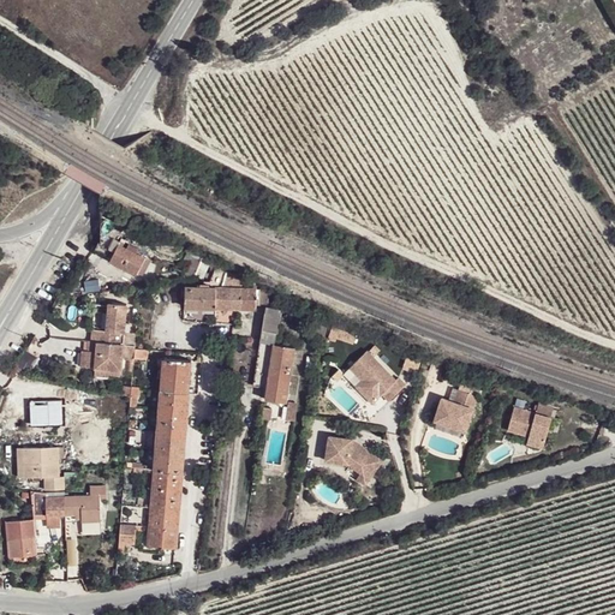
[(102,251),(111,256),(123,233),(113,228),(102,251)]
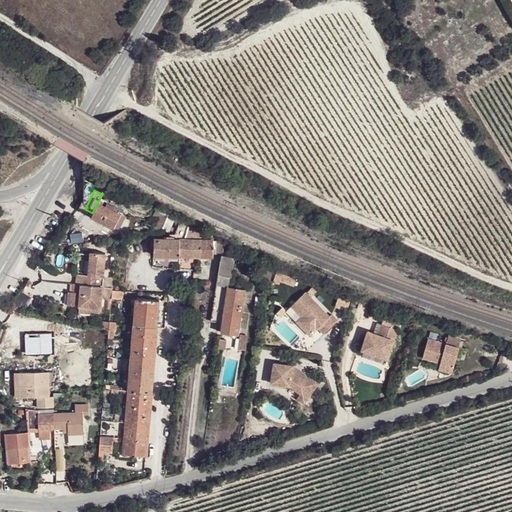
[(115,228),(121,215),(99,203),(93,217),(115,228)]
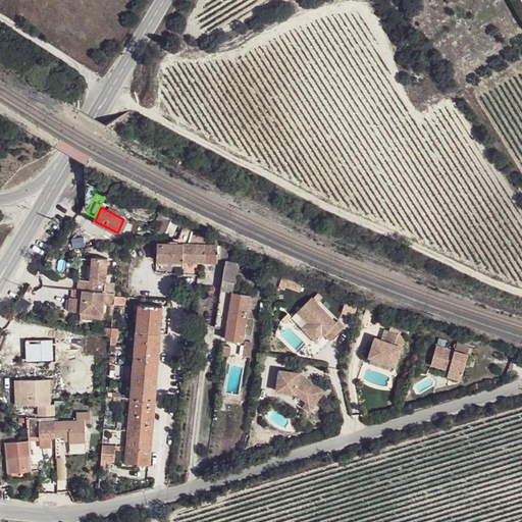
[(166,235),(174,215),(162,209),(156,220),(160,223),(154,236),(157,236),(166,235)]
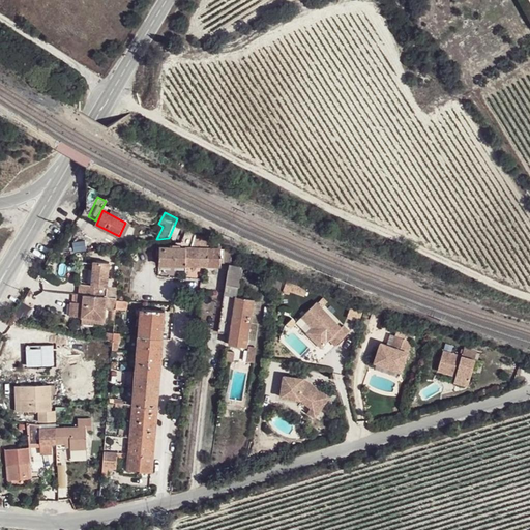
[(189,233),(193,226),(177,218),(169,238),(175,240),(180,230),(184,232),(189,233)]
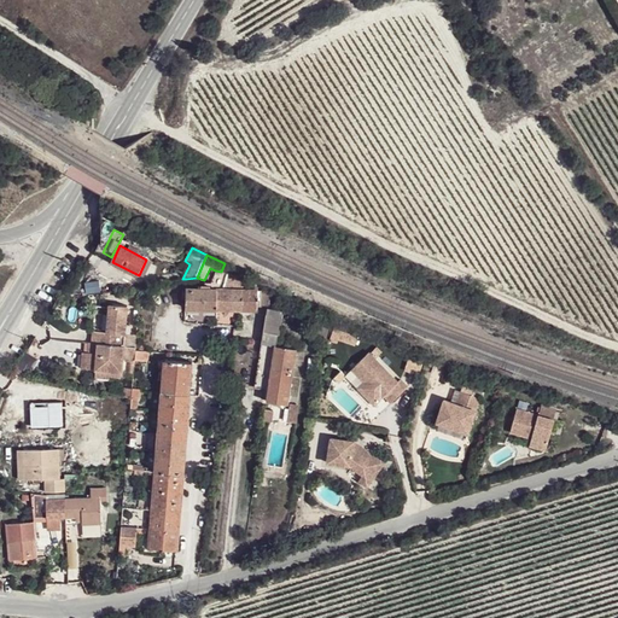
[(151,262),(146,260),(139,275),(144,278),(151,262)]
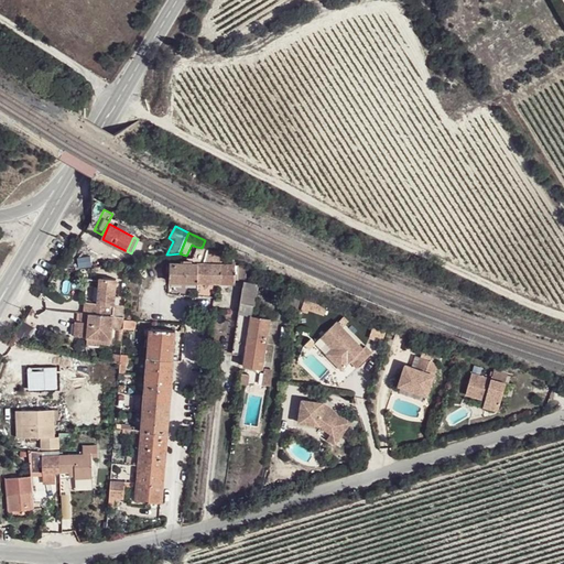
[(221,262),(224,255),(208,250),(206,258),(221,262)]
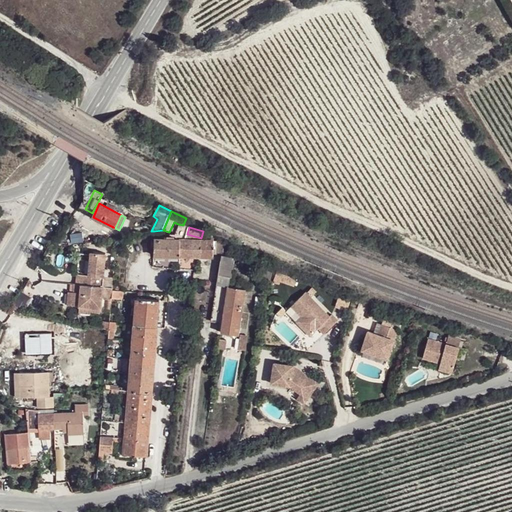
[(154,239),(154,255),(213,256),(214,240),(154,239)]
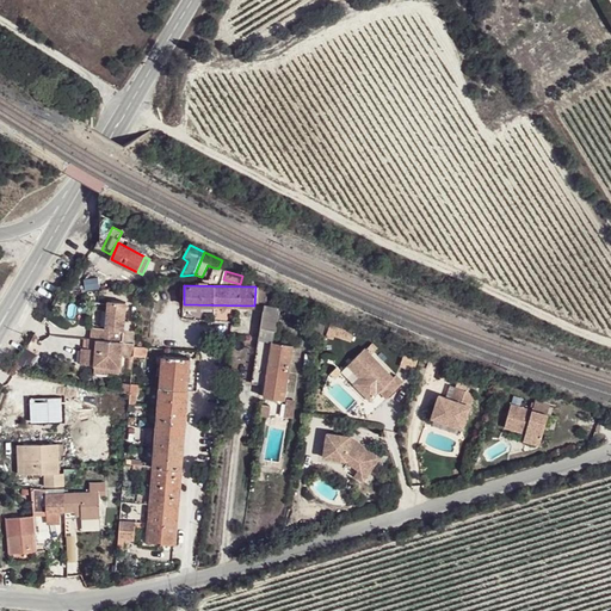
[(127,302),(109,301),(106,328),(92,327),(92,338),(87,338),(86,357),(111,358),(110,371),(121,371),(127,302)]
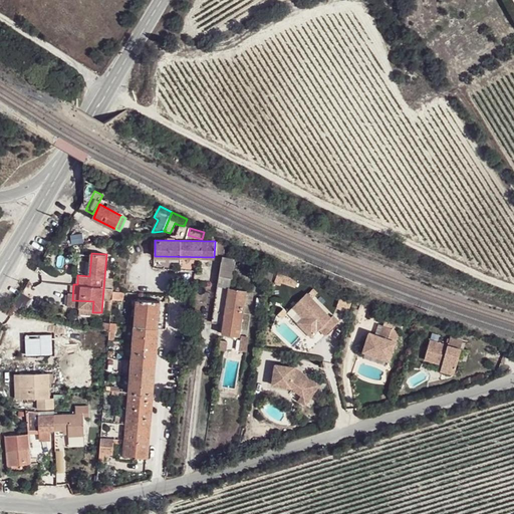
[(223,261),(222,261),(213,321),(223,323),(221,333),(239,335),(246,290),(231,287),(235,258),(224,257),(223,261)]
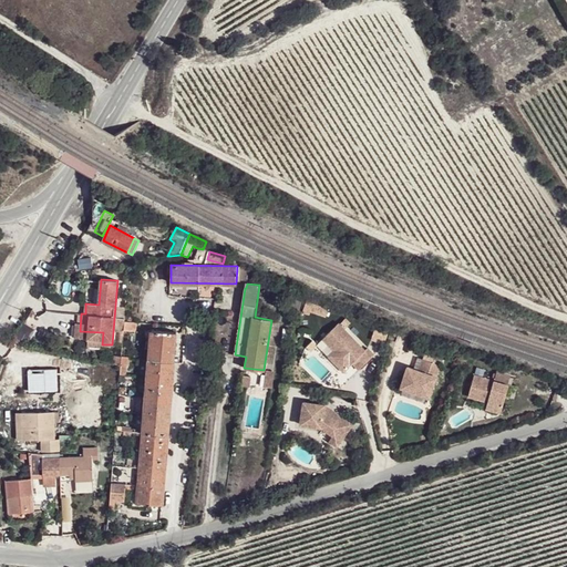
[(134,331),(135,322),(125,321),(124,330),(134,331)]
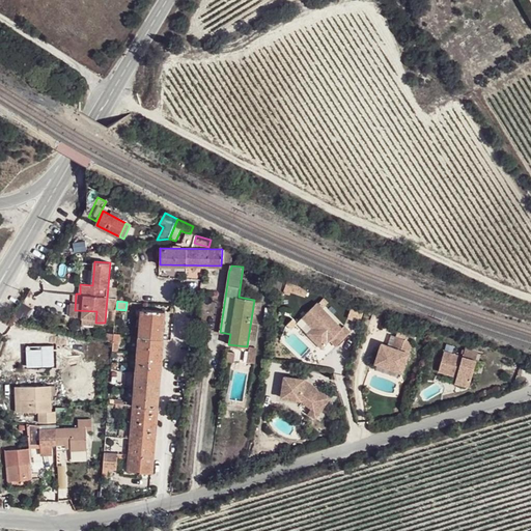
[(344,328),(319,304),(307,315),(319,329),(311,338),(324,350),(332,341),(337,347),(353,332),(346,327),(344,328)]
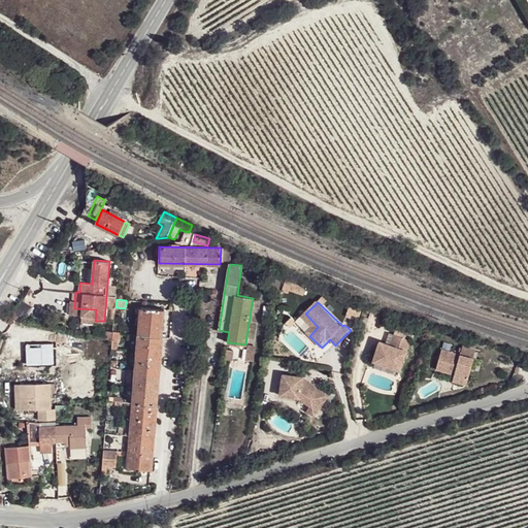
[(141,307),(139,335),(162,336),(164,309),(141,307)]
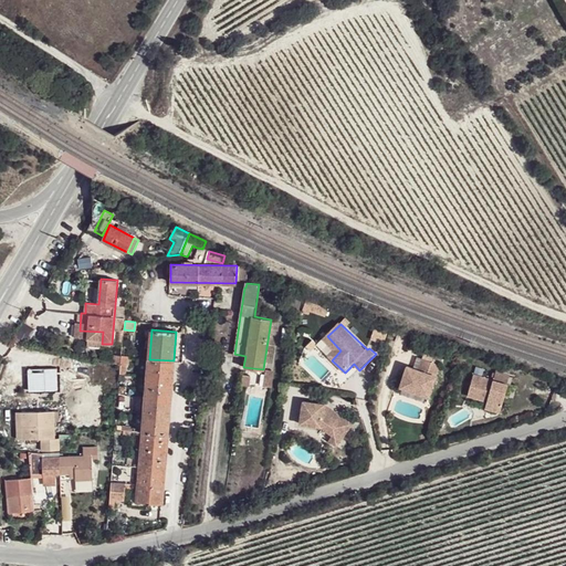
[(328,356),(332,360),(341,350),(327,336),(324,339),(334,350),(328,356)]
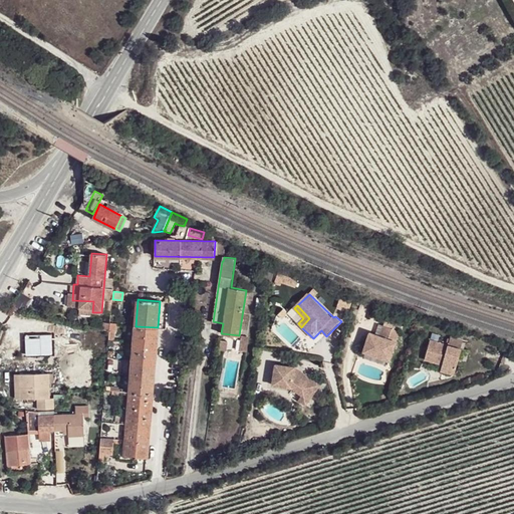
[(158,327),(136,326),(133,358),(145,360),(145,361),(155,361),(158,327)]
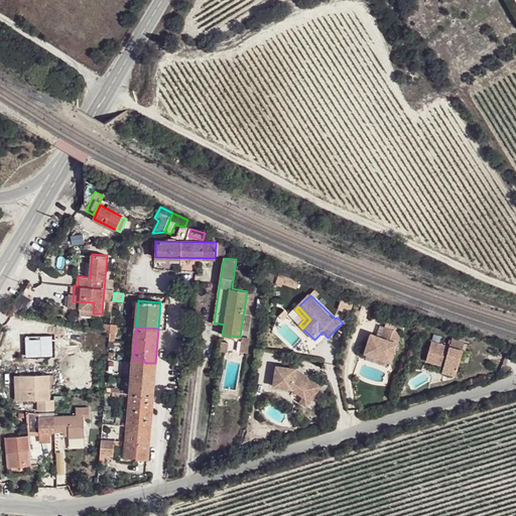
[(394,363),(403,334),(386,329),(383,338),(373,336),(366,355),(394,363)]
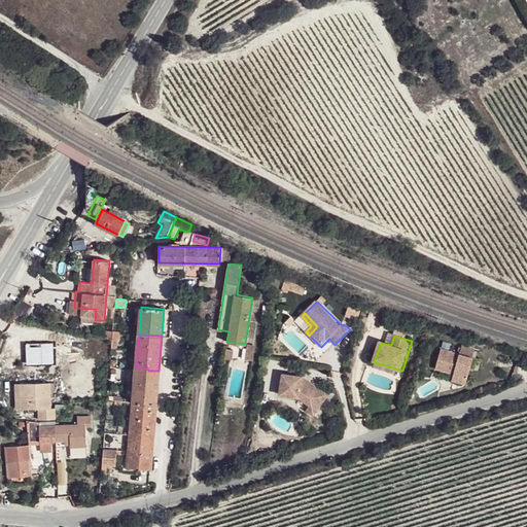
[(252,361),(254,347),(225,344),(223,358),(252,361)]
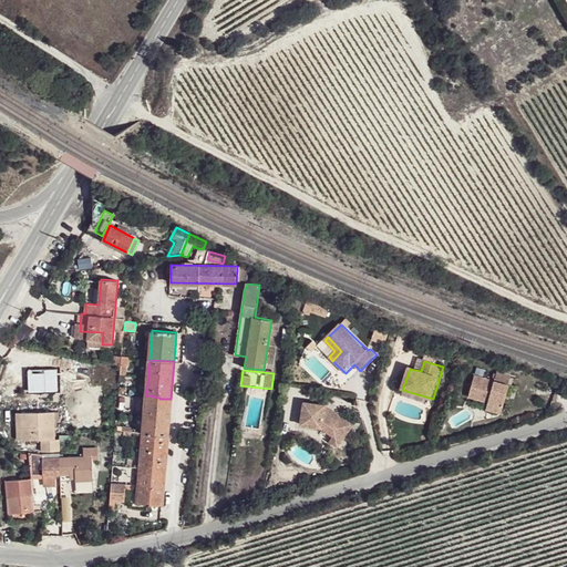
[(497,382),(477,377),(470,398),(490,403),(488,410),(504,414),(512,385),(517,388),(521,377),(500,371),(497,382)]
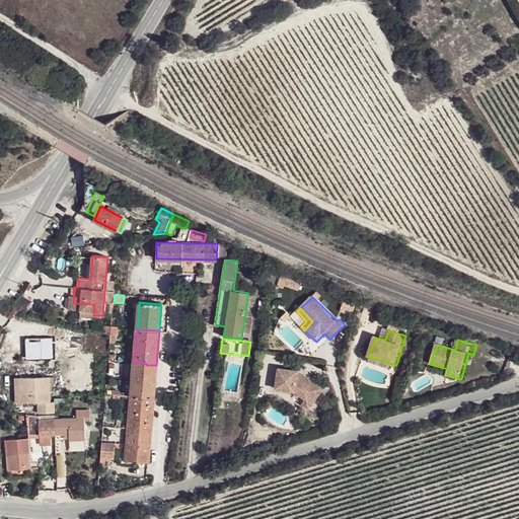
[(153,397),(156,365),(146,365),(146,364),(134,362),(131,395),(153,397)]
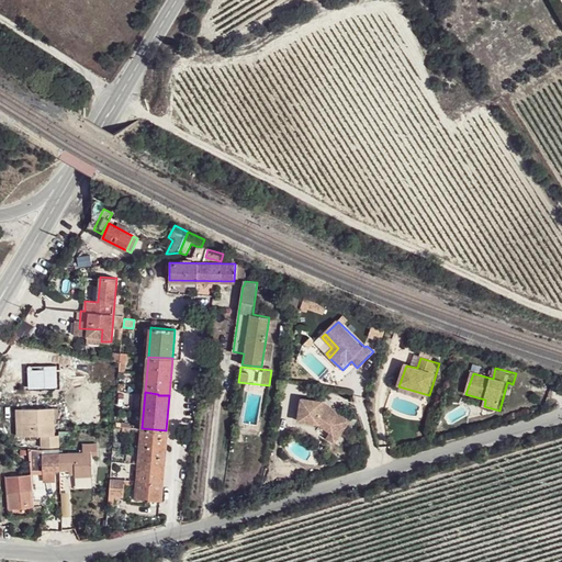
[(101,398),(78,398),(77,417),(102,417),(101,398)]
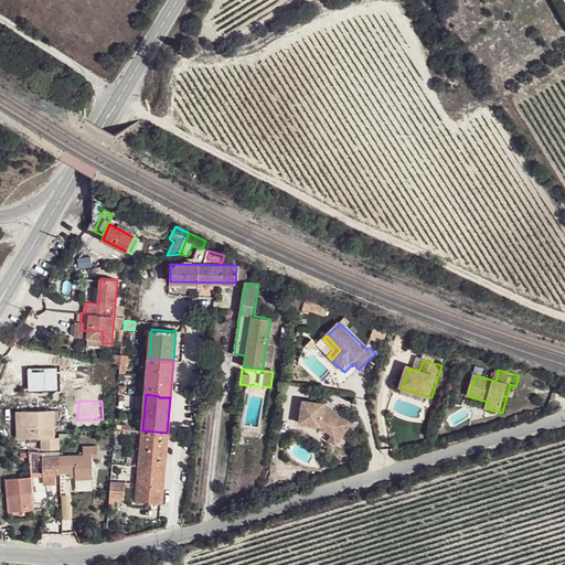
[(326,404),(305,402),(301,424),(322,427),(333,434),(342,440),(354,424),(331,408),(326,407),(326,404)]
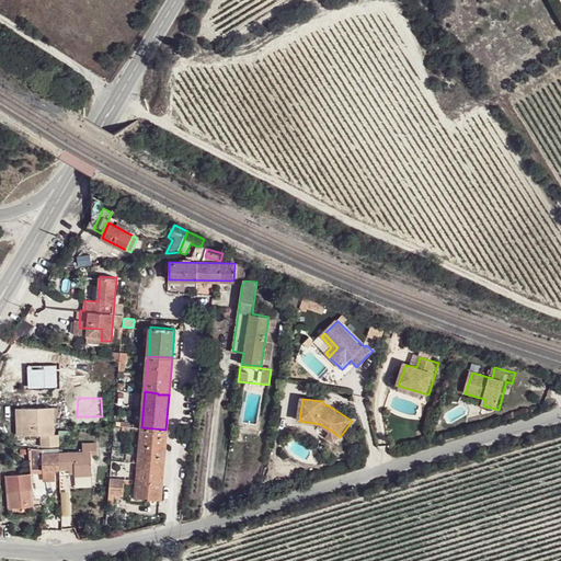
[(22,408),(23,435),(41,434),(41,446),(59,446),(59,434),(55,434),(54,418),(58,416),(58,408),(54,408),(54,411),(35,412),(35,408),(22,408)]
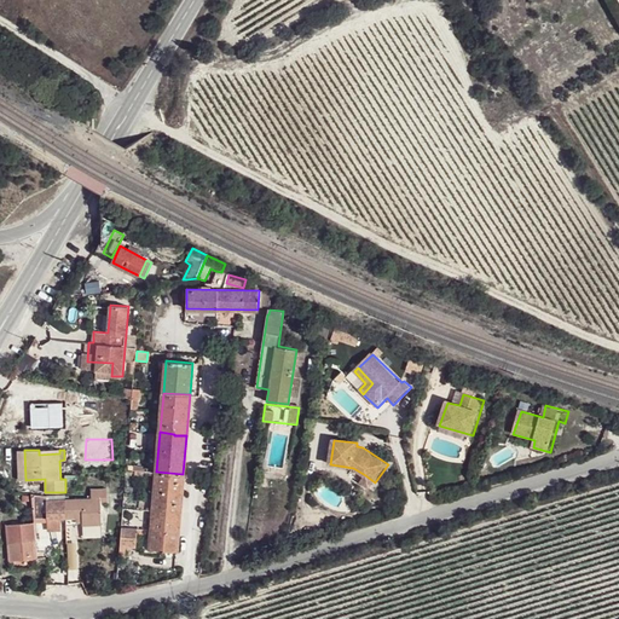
[(181,493),(183,474),(156,472),(155,491),(181,493)]
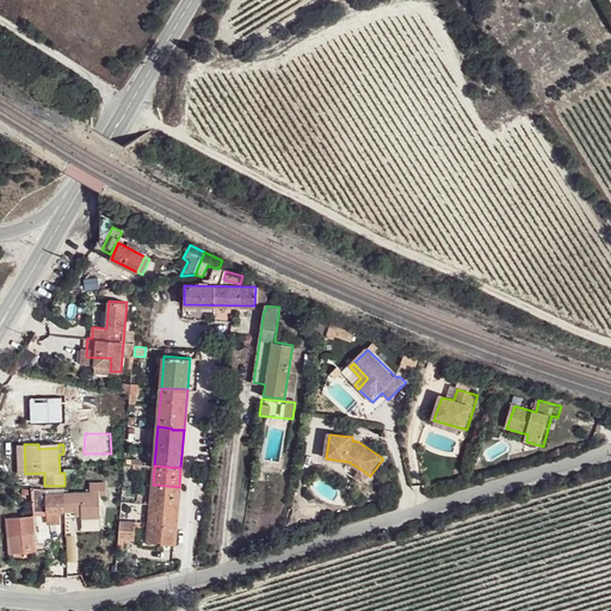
[(366,483),(370,476),(360,469),(356,476),(366,483)]
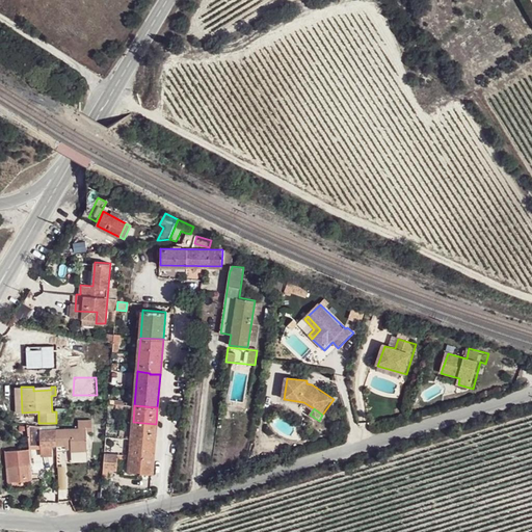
[(154,440),(156,424),(133,422),(131,439),(154,440)]
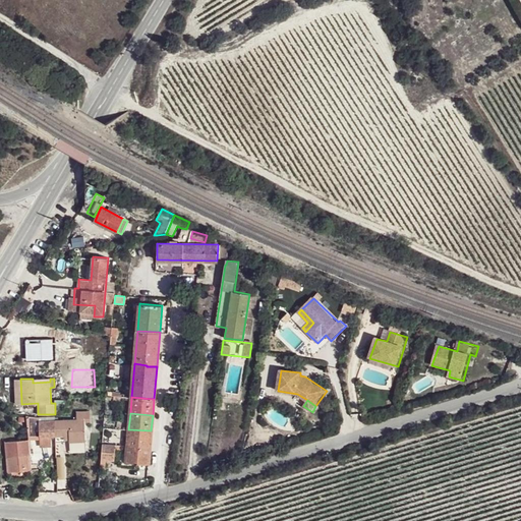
[(56,436),(55,420),(40,421),(40,416),(26,415),(27,422),(29,437),(40,436),(40,439),(51,439),(51,436),(56,436)]
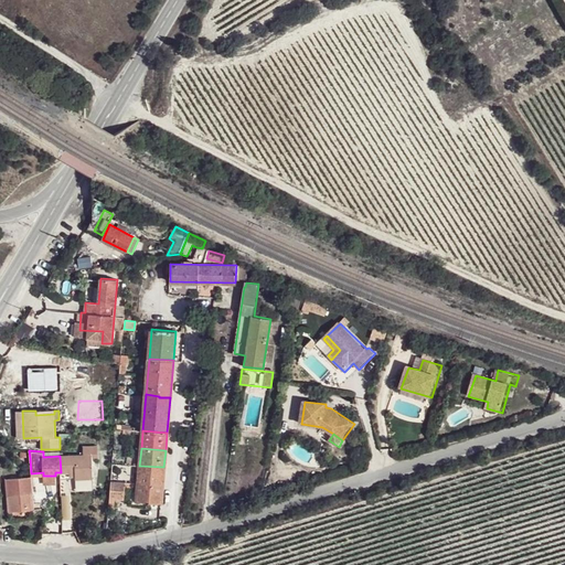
[(162,484),(163,467),(139,466),(138,482),(162,484)]
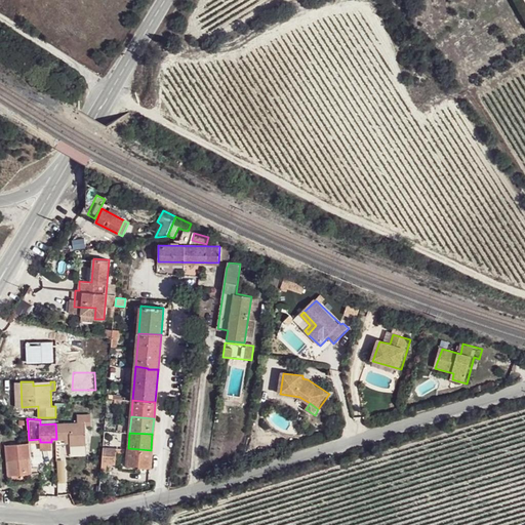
[(9,476),(33,473),(29,442),(5,444),(9,476)]
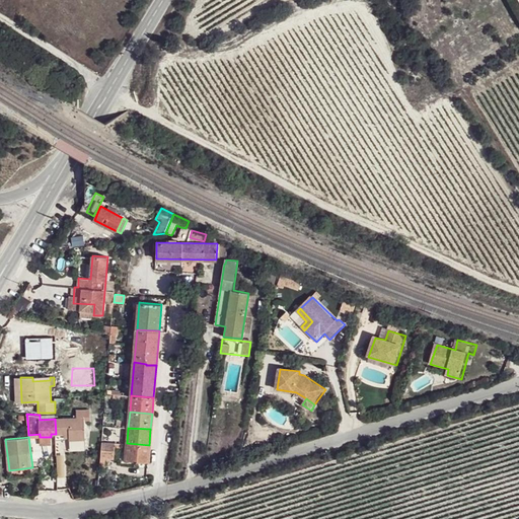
[(114,459),(116,442),(102,441),(100,458),(114,459)]
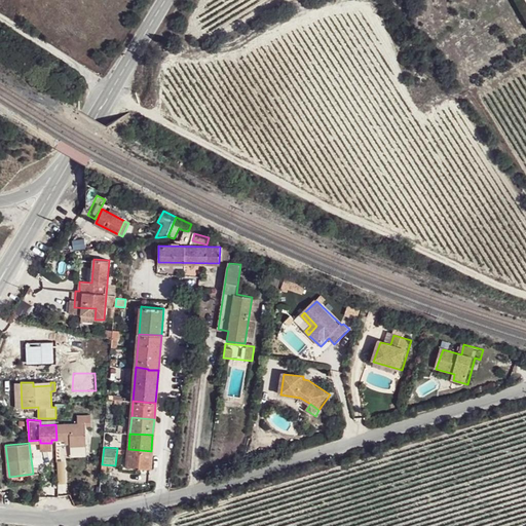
[(150,468),(151,451),(128,449),(127,466),(150,468)]
